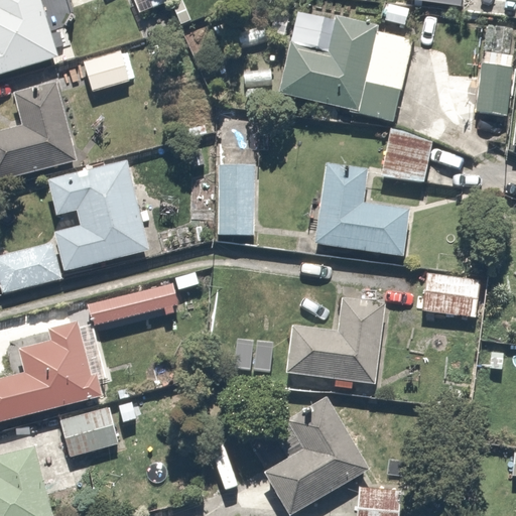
[(0,0),(0,77),(58,57),(38,0),(0,0)]
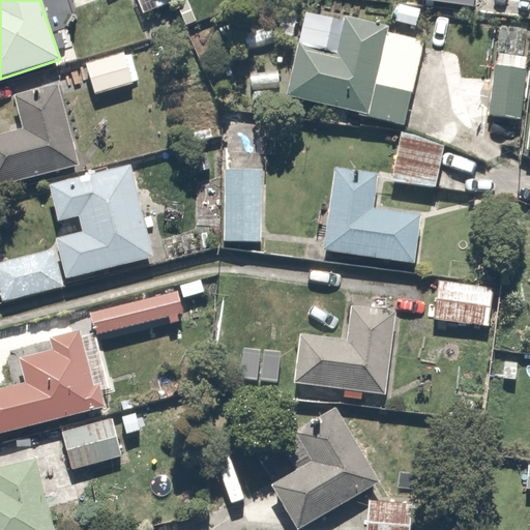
[(427,7),(394,2),(391,22),(423,27),(427,7)]
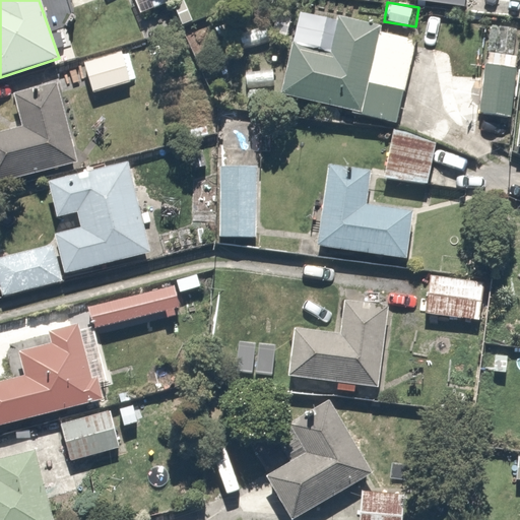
[(416,38),(338,17),(330,51),(295,43),(281,95),(396,124),(416,38)]
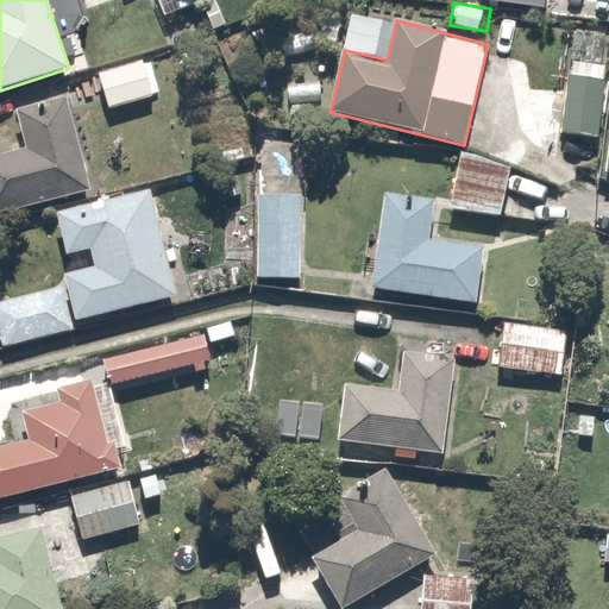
[(149,58),(101,71),(112,110),(159,95),(149,58)]
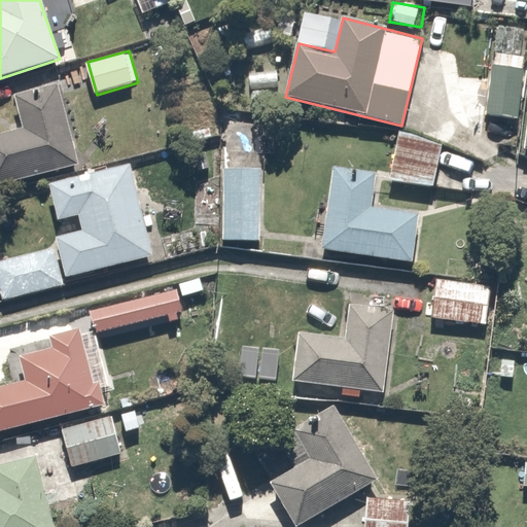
[(496,58),(495,68),(490,68),(485,119),(521,124),(526,72),(522,71),(523,61),(496,58)]
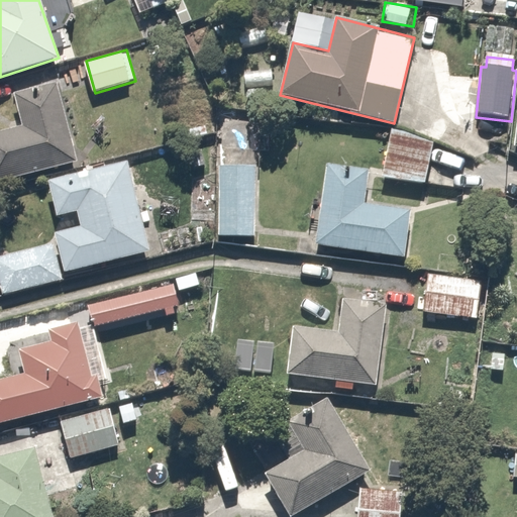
[(242,58),(242,85),(272,85),(272,58),(242,58)]
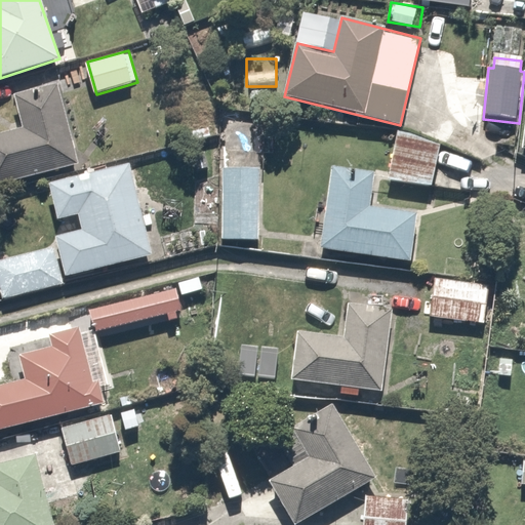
[(62,86),(14,97),(22,130),(0,134),(0,186),(81,167),(62,86)]
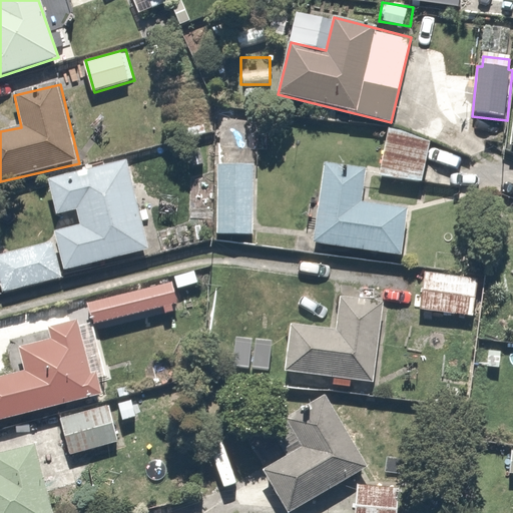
[(432,138),(389,129),(379,176),(423,185),(432,138)]
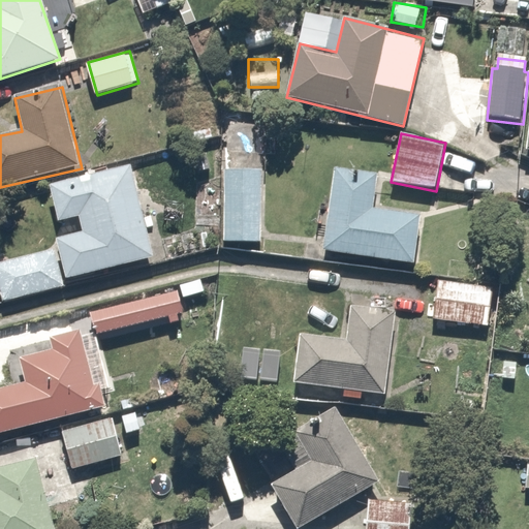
[(250,172),(251,150),(227,149),(222,241),(268,243),(271,173),(250,172)]
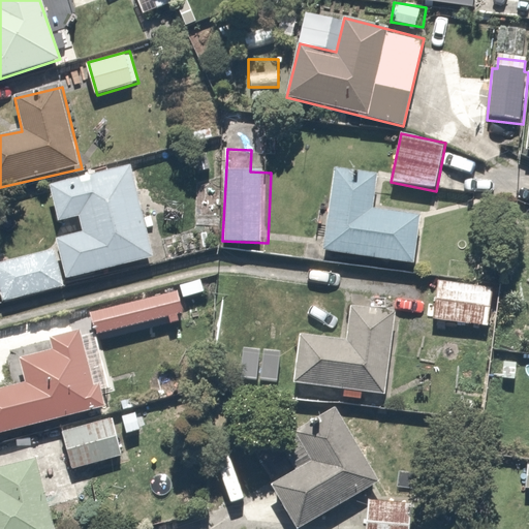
[(86,234),(56,243),(68,286),(157,260),(129,163),(48,187),(60,226),(82,220),(86,234)]
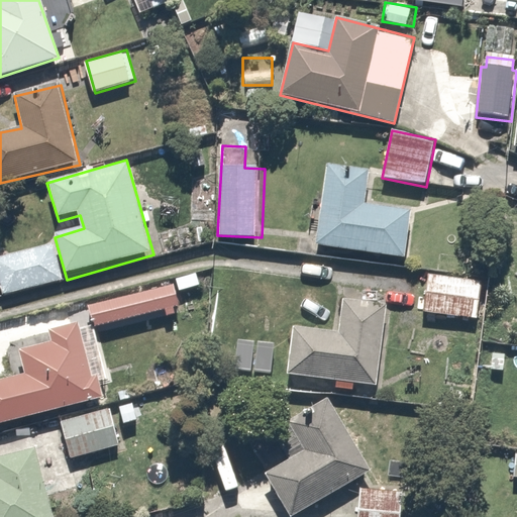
[(315,247),(332,249),(331,262),(350,265),(351,252),(403,260),(410,212),(366,206),(370,175),(326,170),(315,247)]
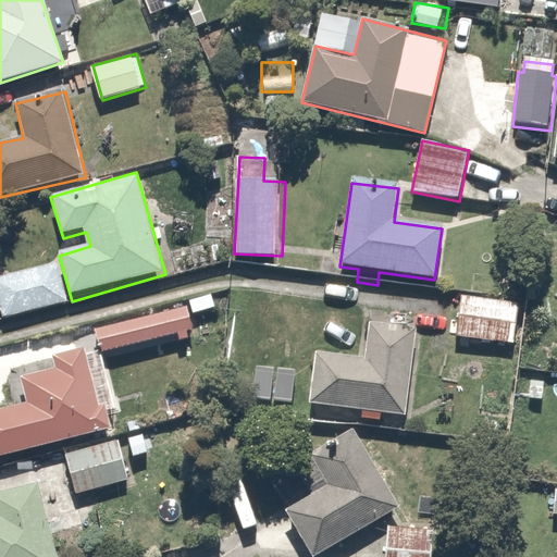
[(57,262),(0,277),(0,311),(5,310),(8,318),(67,301),(57,262)]
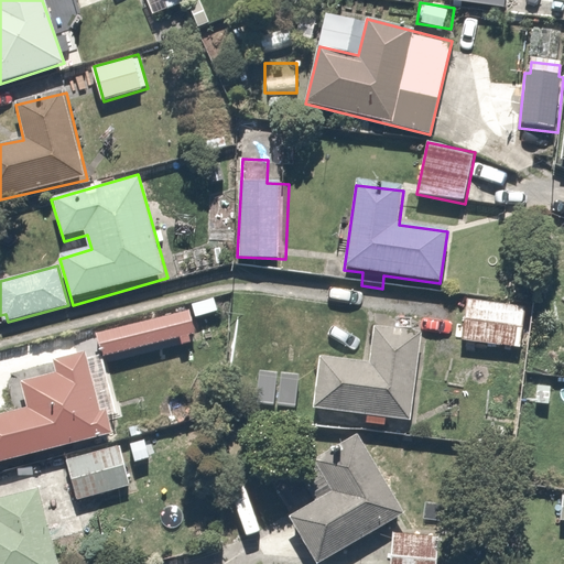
[(466,296),(461,343),(518,350),(523,304),(466,296)]
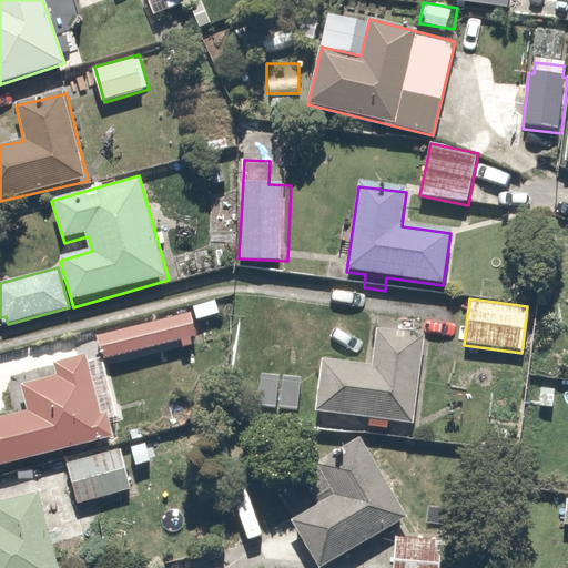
[(181,314),(95,335),(102,364),(188,342),(181,314)]
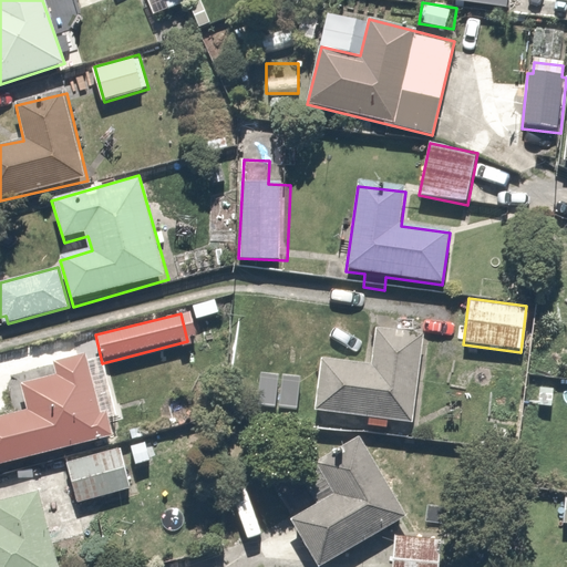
[(372,367),(325,363),(320,414),(371,419),(370,430),(399,433),(400,421),(415,422),(423,334),(375,331),(372,367)]
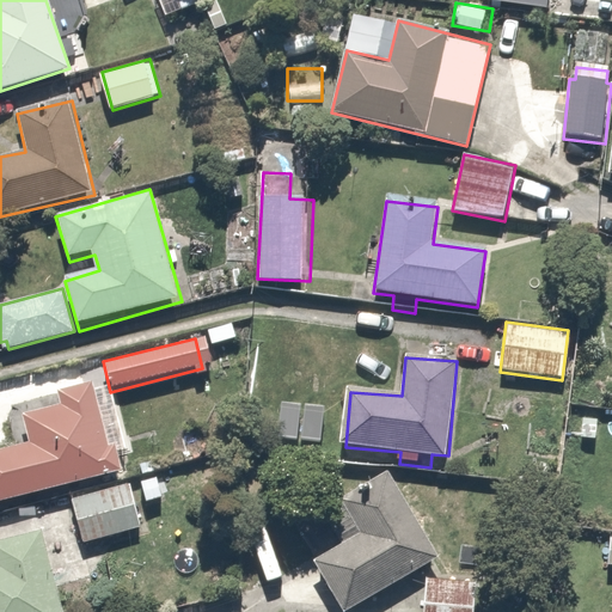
[(98,384),(56,395),(59,403),(20,414),(28,442),(0,448),(0,502),(121,471),(98,384)]
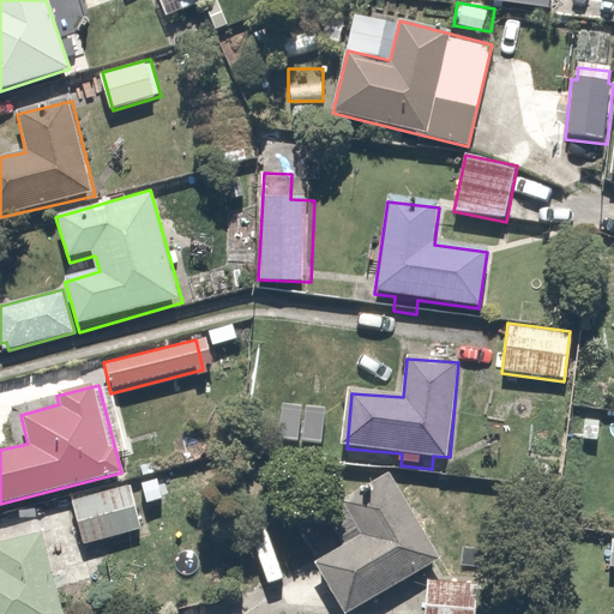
[(355,613),(440,561),(387,477),(324,517),(342,547),(306,570),(333,613),(355,613)]
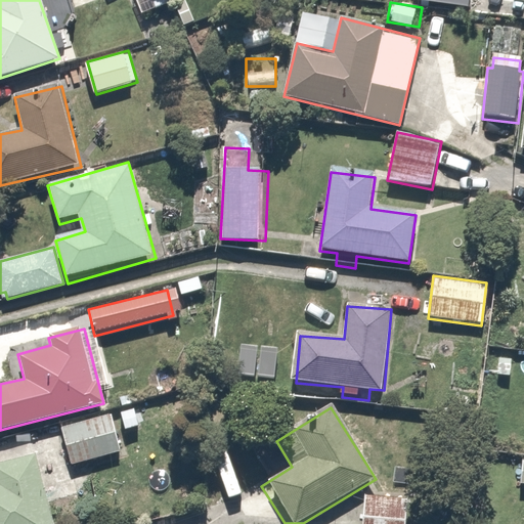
[(69,469),(125,454),(120,435),(142,430),(137,408),(58,428),(69,469)]
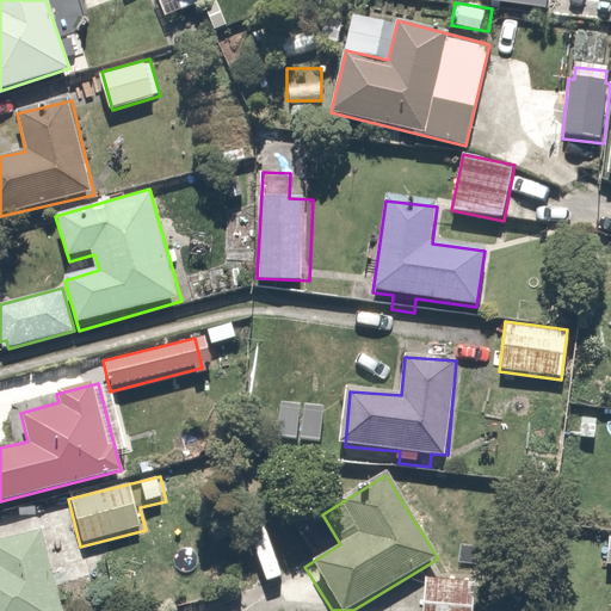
[(65,610),(43,525),(0,536),(0,610),(65,610)]
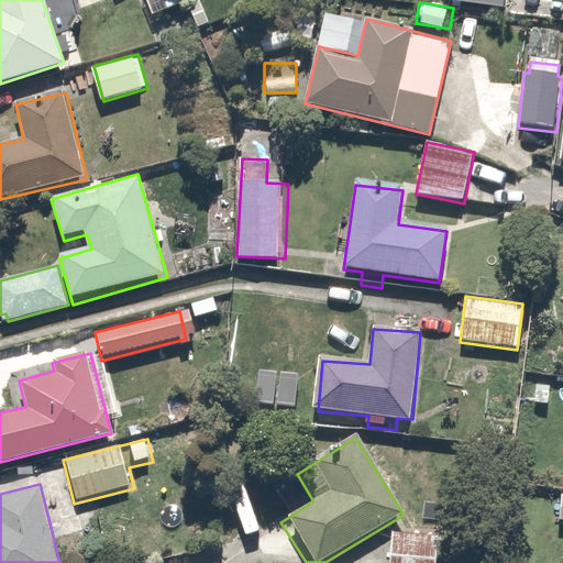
[(455,492),(419,490),(418,514),(454,515),(455,492)]
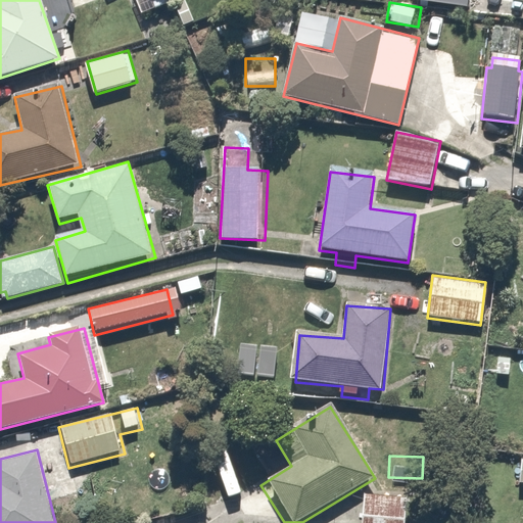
[(420,522),(422,496),(361,494),(360,522),(420,522)]
